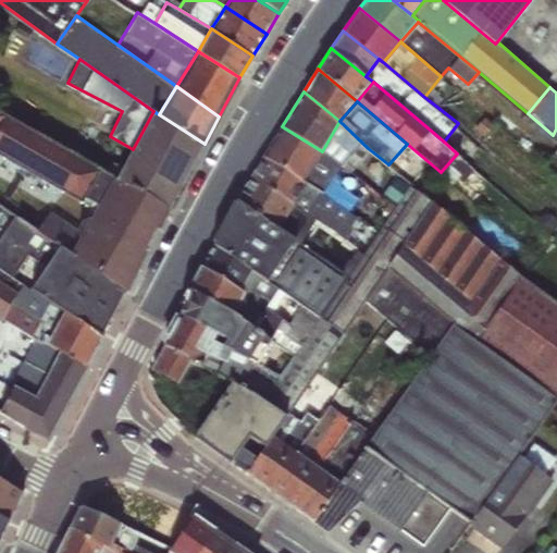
[(0,155),(96,210),(114,177),(116,179),(119,176),(0,109),(0,155)]
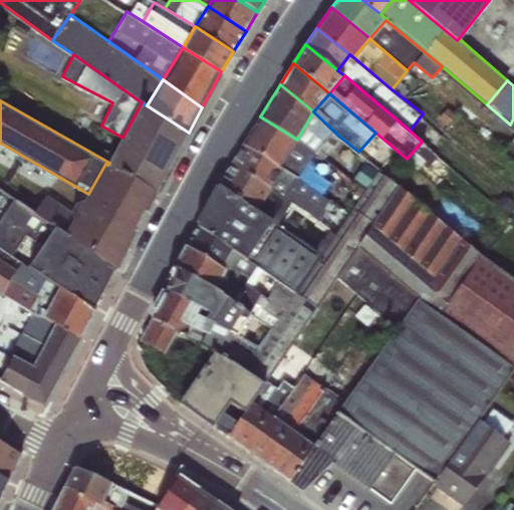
[(147,105),(142,102),(122,138),(109,163),(107,165),(107,166),(156,192),(189,133),(147,105)]
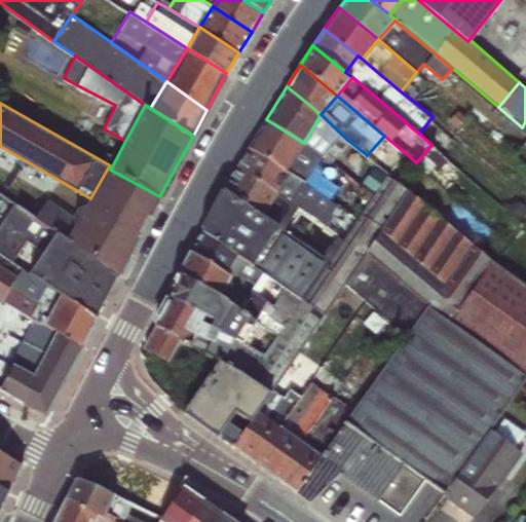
[(347,140),(321,114),(304,143),(322,153),(332,159),(347,140)]
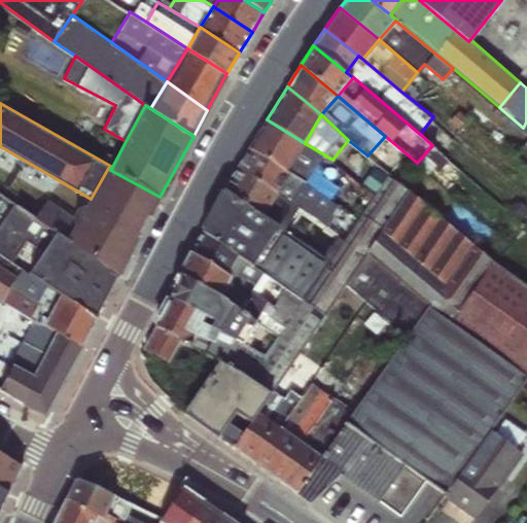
[(305,143),(267,119),(249,147),(289,169),(305,143)]
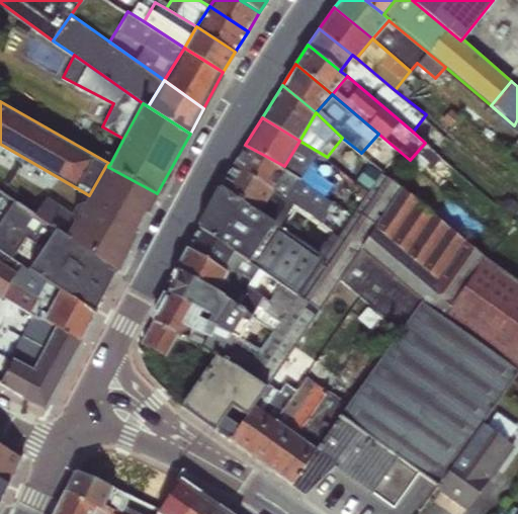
[(317,151),(299,141),(284,166),(285,167),(308,183),(315,173),(307,167),(317,151)]
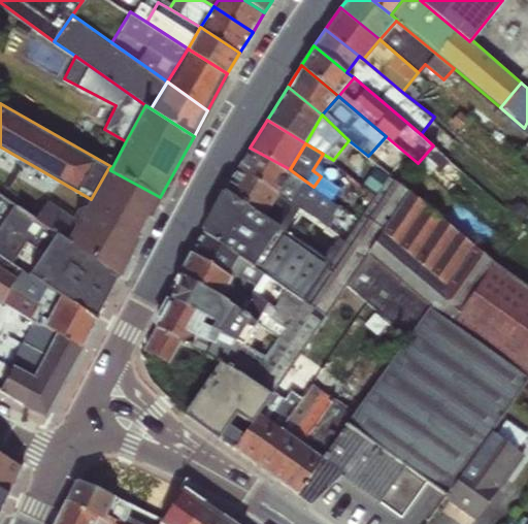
[(290,169),(250,148),(236,169),(277,193),(291,170),(290,169)]
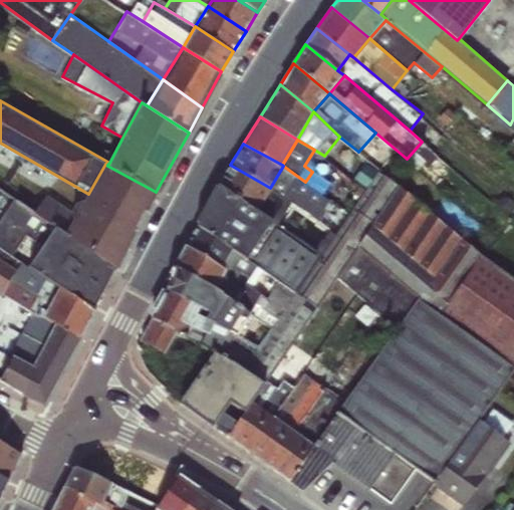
[(66,232),(115,266),(156,192),(107,166),(107,165),(105,164),(88,194),(84,200),(76,203),(71,212),(73,220),(66,232)]
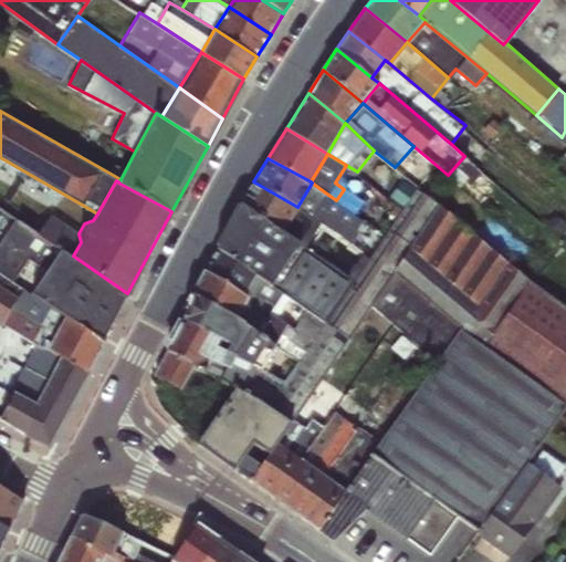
[(297,207),(253,181),(241,201),(284,231),(297,207)]
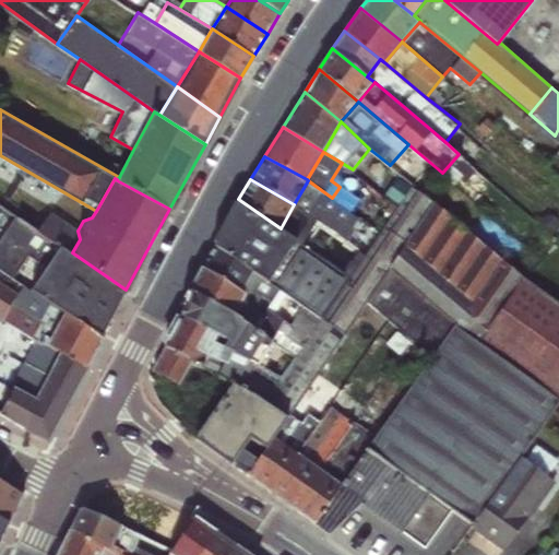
[(332,198),(308,180),(294,204),(317,219),(347,238),(355,227),(352,225),(358,216),(332,198)]
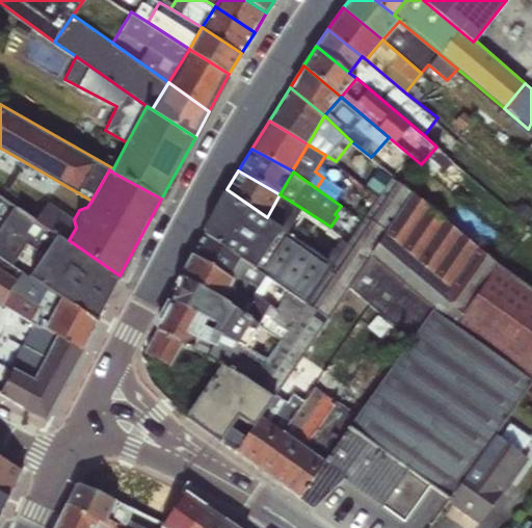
[(251,380),(274,396),(277,392),(348,285),(370,253),(433,306),(457,323),(498,262),(392,176),(379,193),(369,209),(346,241),(331,262),(306,301),(293,319),(267,358),(251,380)]
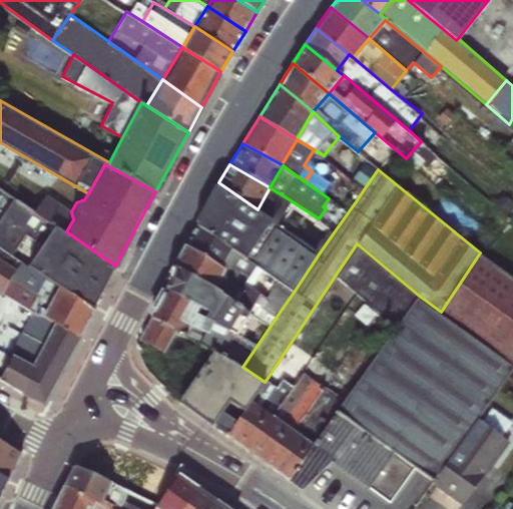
[(356,201),(366,186),(356,179),(346,194),(356,201)]
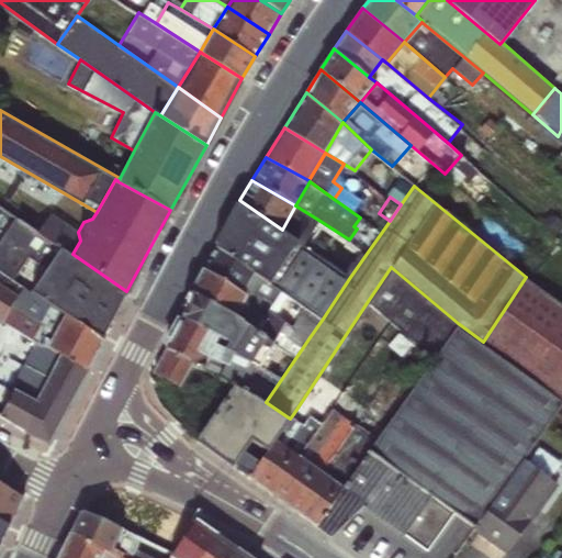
[(227,223),(283,261),(299,241),(282,230),(239,200),(227,223)]
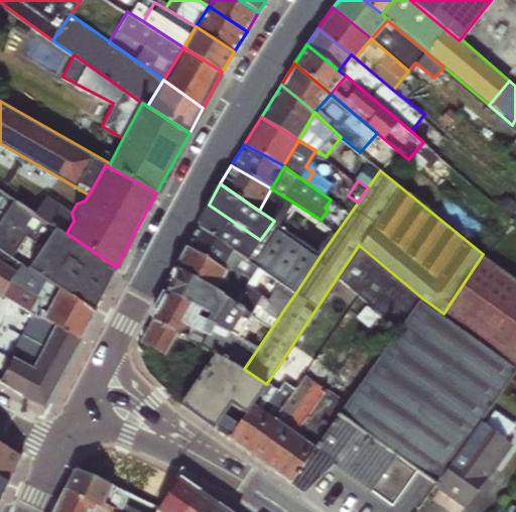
[(279,224),(292,202),(271,188),(259,211),(274,221),(279,224)]
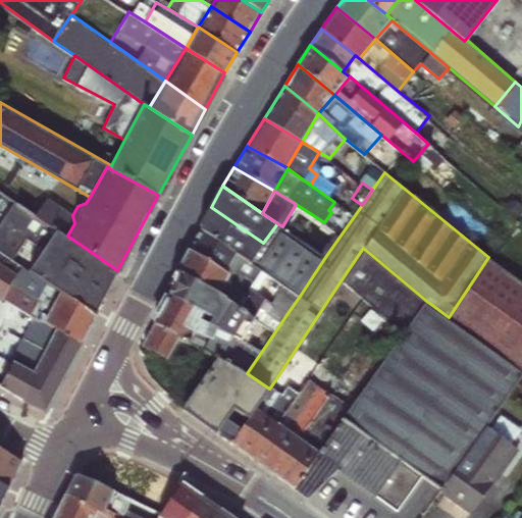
[(72,215),(77,206),(45,196),(35,214),(56,230),(67,236),(74,223),(72,215)]
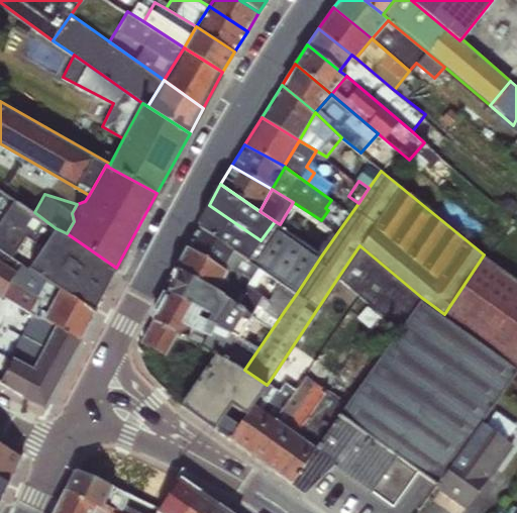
[(28,268),(56,228),(34,212),(14,199),(0,219),(0,246),(22,263),(16,271),(0,260),(0,290),(43,317),(60,288),(28,268)]
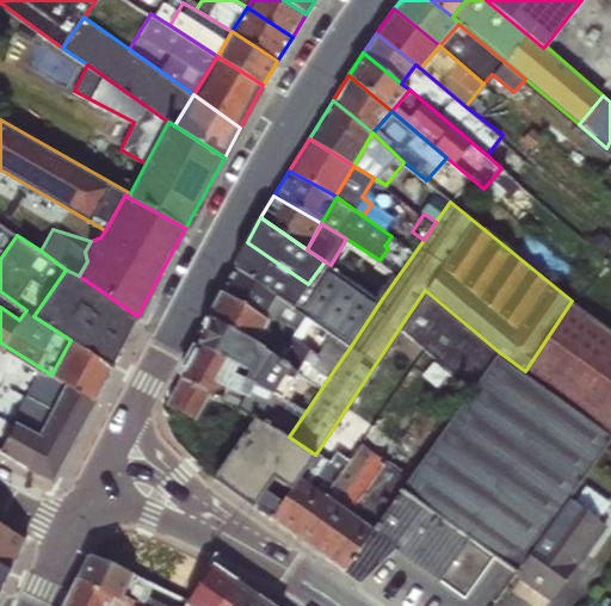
[(276,298),(292,307),(308,284),(247,242),(234,266),(276,298)]
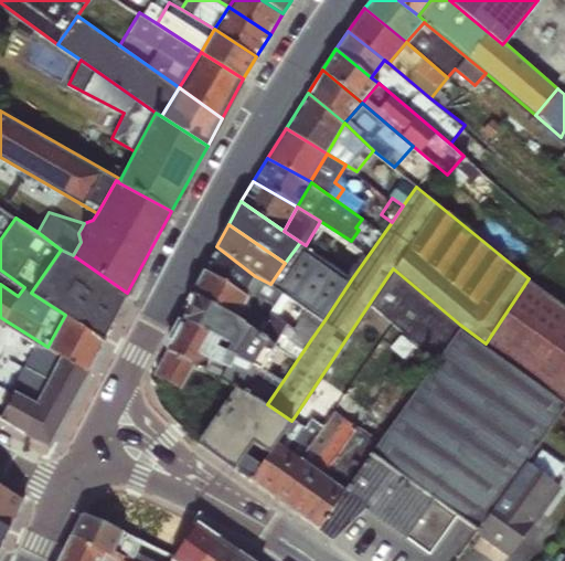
[(306,245),(300,242),(285,263),(270,284),(288,296),(306,307),(324,320),(352,278),(347,275),(306,245)]
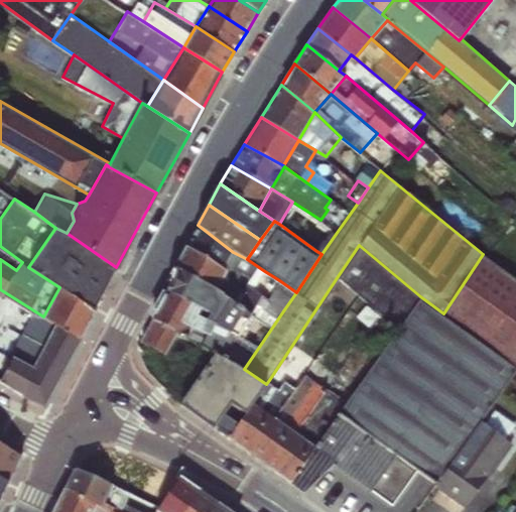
[(198,225),(187,246),(225,268),(233,252),(198,225)]
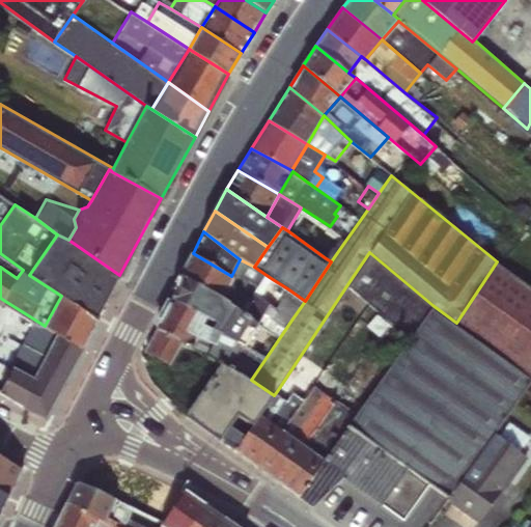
[(61,296),(98,319),(119,275),(68,240),(57,234),(29,275),(61,296)]
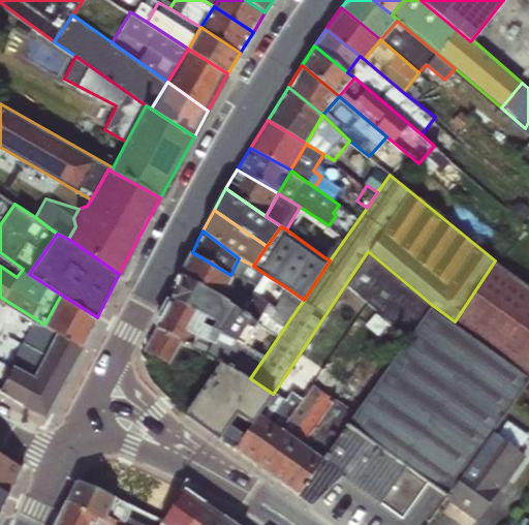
[(330,260),(344,240),(339,237),(324,257),(330,260)]
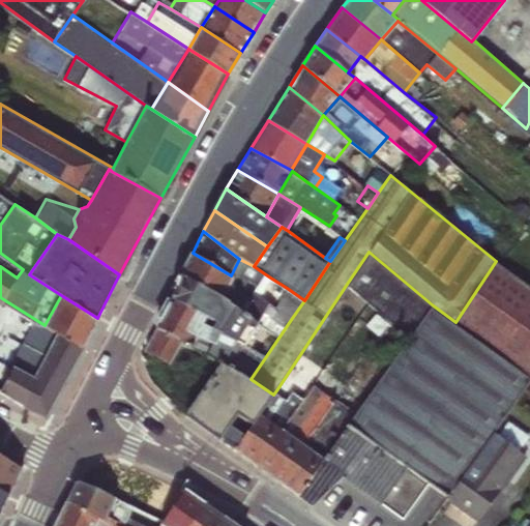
[(410,337),(432,304),(369,252),(347,284),(410,337)]
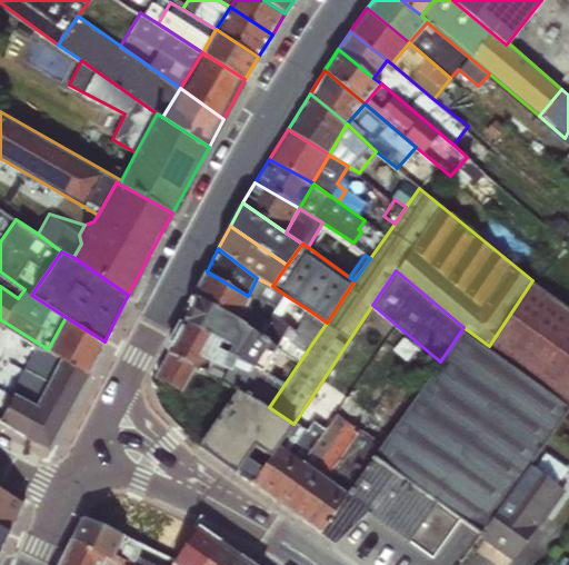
[(239,320),(250,298),(248,296),(207,271),(195,296),(239,320)]
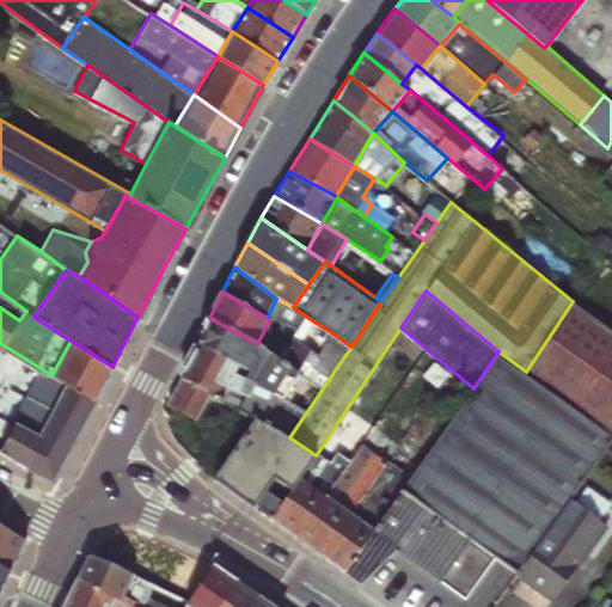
[(293,307),(276,299),(267,318),(269,320),(300,339),(312,320),(293,307)]
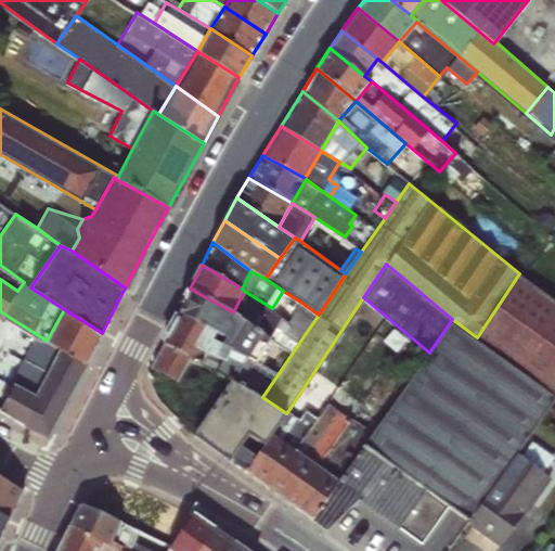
[(477,337),(554,394),(554,297),(519,273),(477,337)]
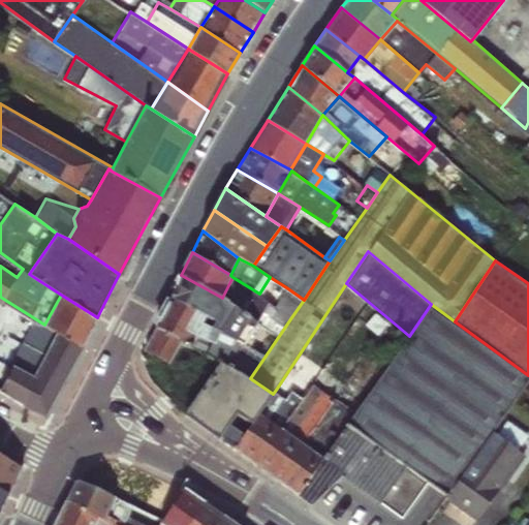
[(181,275),(169,298),(215,321),(212,329),(219,333),(237,340),(249,316),(228,303),(228,301),(222,298),(181,275)]
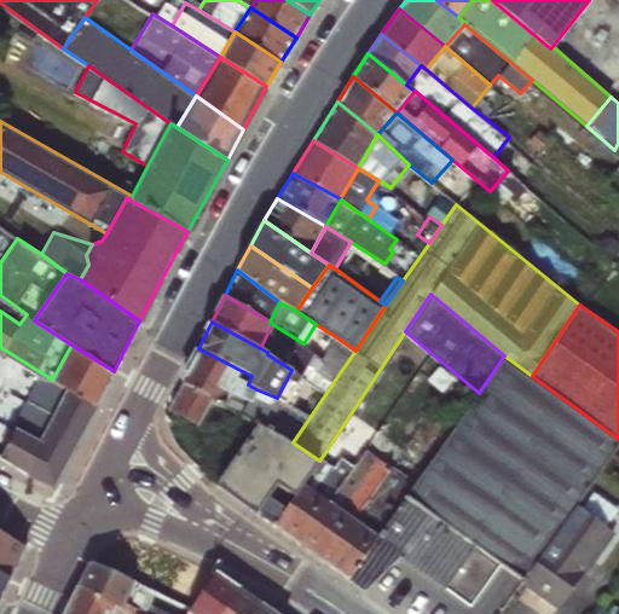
[(304,343),(272,324),(260,348),(267,352),(267,354),(291,370),(312,383),(325,361),(341,371),(356,351),(335,336),(323,357),(304,343)]
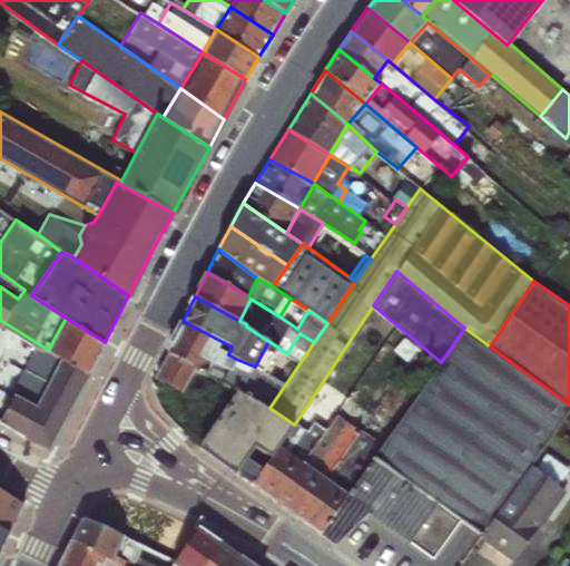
[(308,310),(291,299),(279,316),(297,329),(308,310)]
